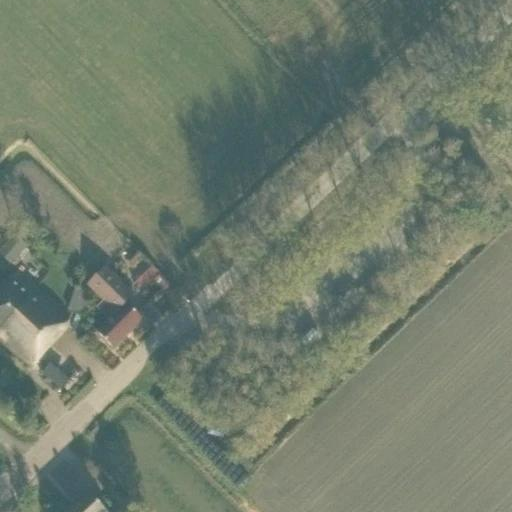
[(28,247),(14,235),(2,248),(17,260),(28,247)]
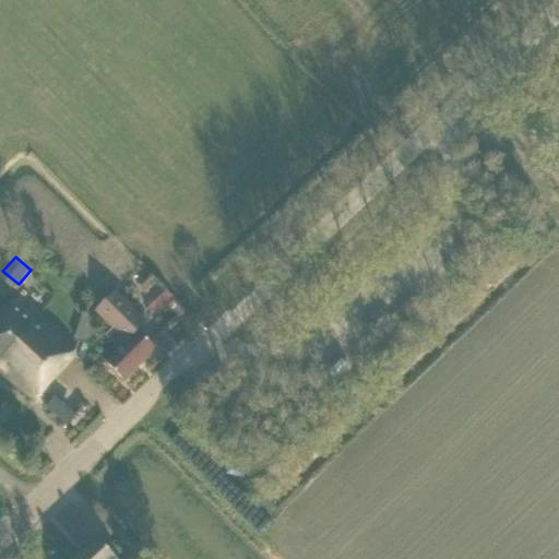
[(123,381),(156,349),(138,331),(146,323),(115,292),(95,312),(113,330),(106,337),(119,351),(106,364),(123,381)]
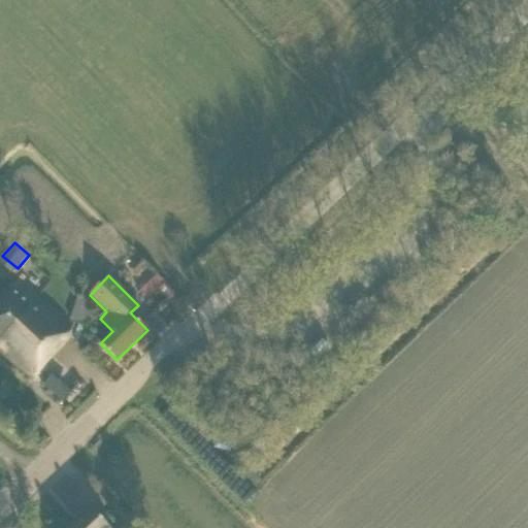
[(161,290),(168,297),(175,290),(168,283),(161,290)]
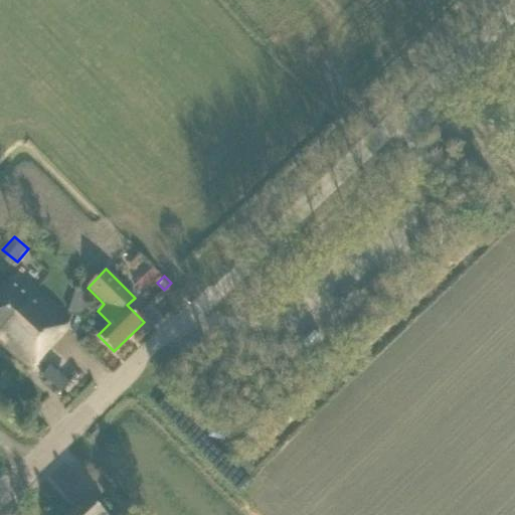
[(0,343),(30,370),(70,324),(34,293),(30,298),(11,281),(0,294),(0,343)]
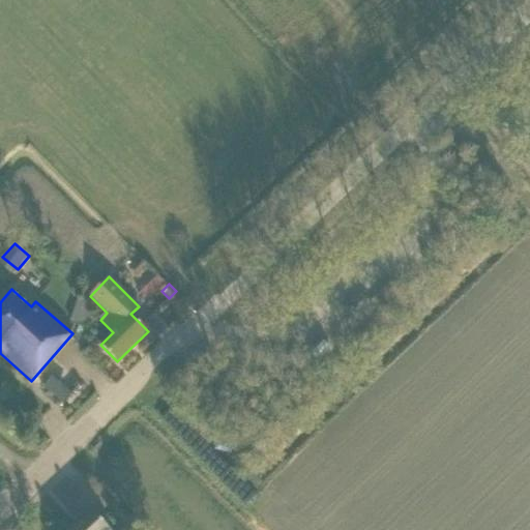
[(110,529),(91,509),(71,528),(74,529),(110,529)]
